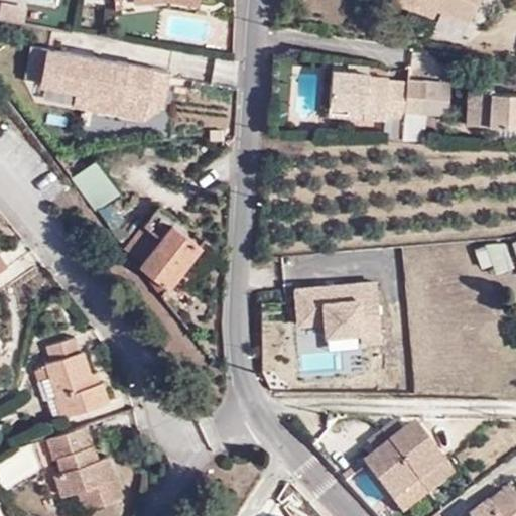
[(390,0),(429,16),(433,4),(434,0),(390,0)]
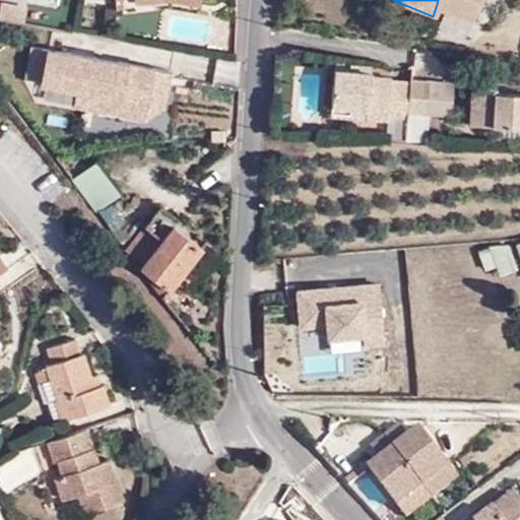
[(438,0),(437,4),(467,17),(473,0),(438,0)]
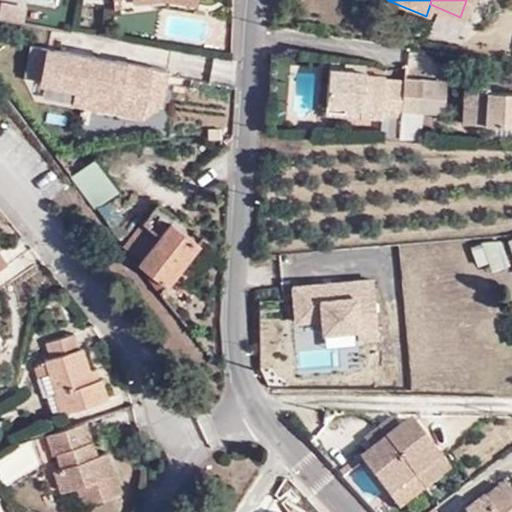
[(154,69),(46,50),(39,89),(75,96),(72,111),(144,124),(154,69)]
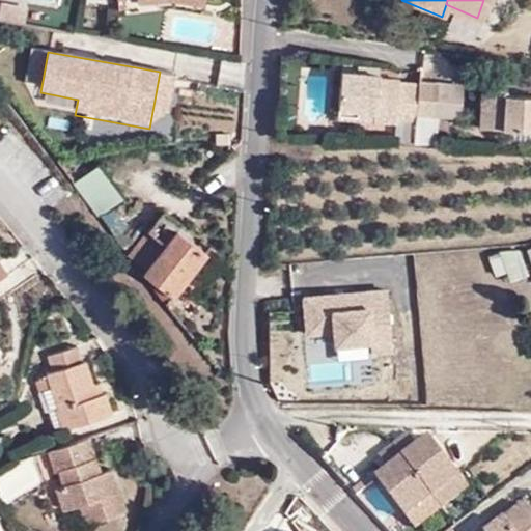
[(373,124),(395,126),(397,85),(397,84),(376,82),(376,77),(357,76),(340,75),(338,111),(373,113),(373,124)]
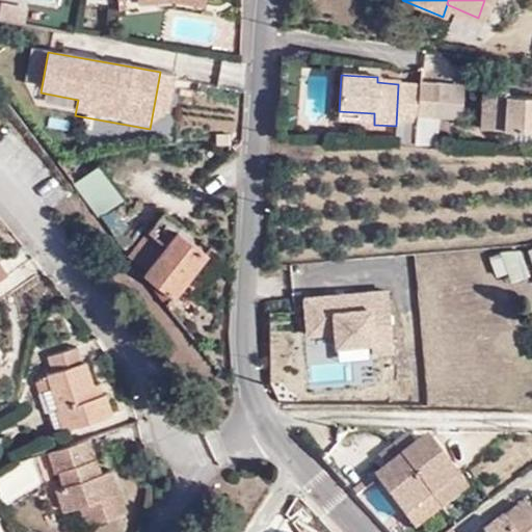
[(396,126),(416,127),(416,117),(418,86),(398,85),(396,126)]
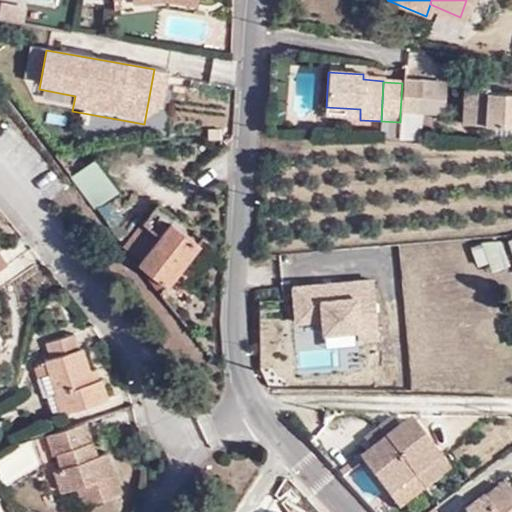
[(402,83),(400,113),(418,114),(420,84),(402,82),(402,83)]
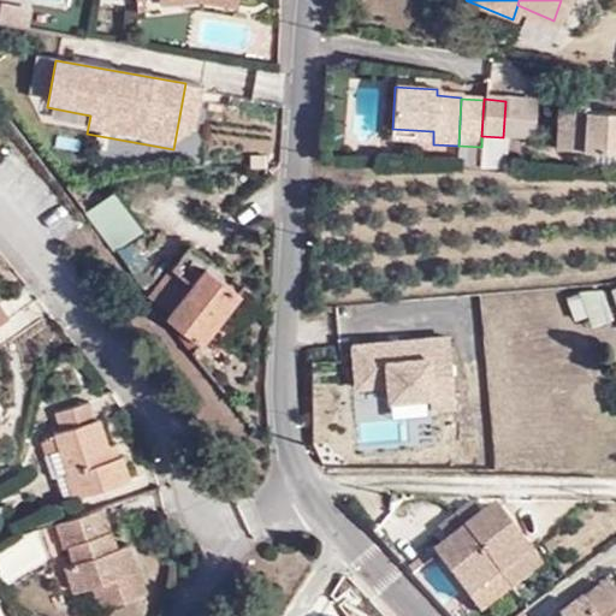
[(564,135),(556,135),(555,152),(615,154),(615,114),(586,113),(587,107),(566,106),(564,135)]
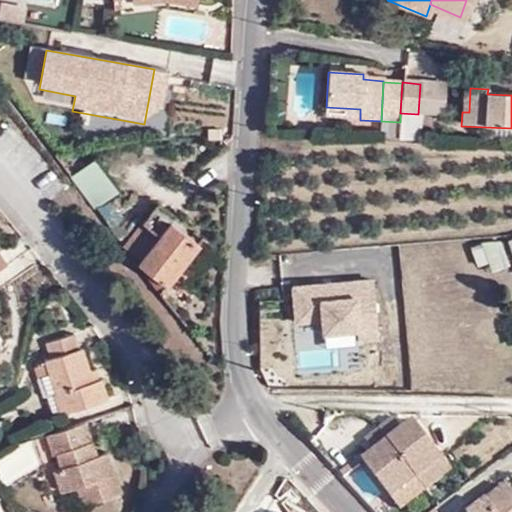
[(463,88),(462,112),(469,112),(470,88),(463,88)]
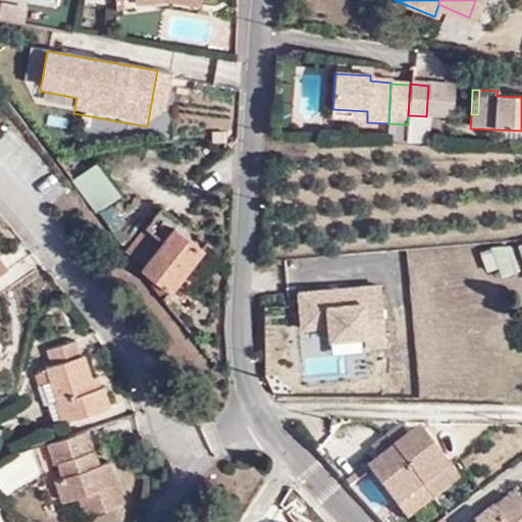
[(331,119),(367,122),(367,111),(332,109),(331,119)]
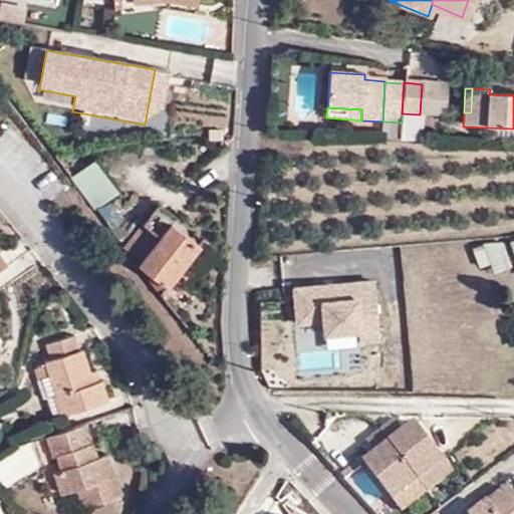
[(95,160),(71,178),(95,210),(119,192),(95,160)]
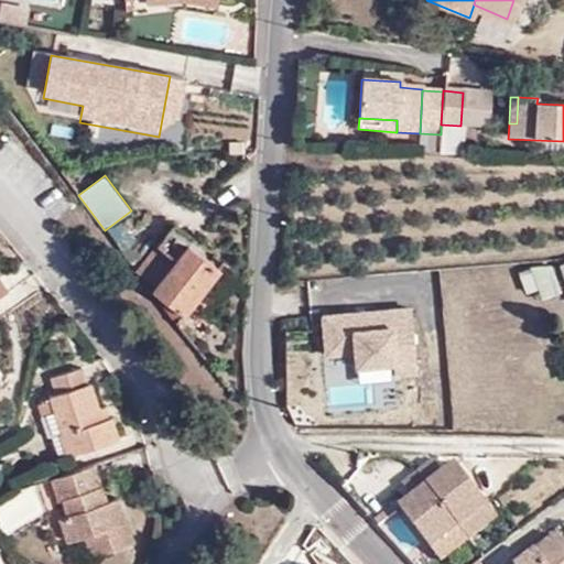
[(187,247),(192,240),(174,227),(160,246),(177,261),(187,247)]
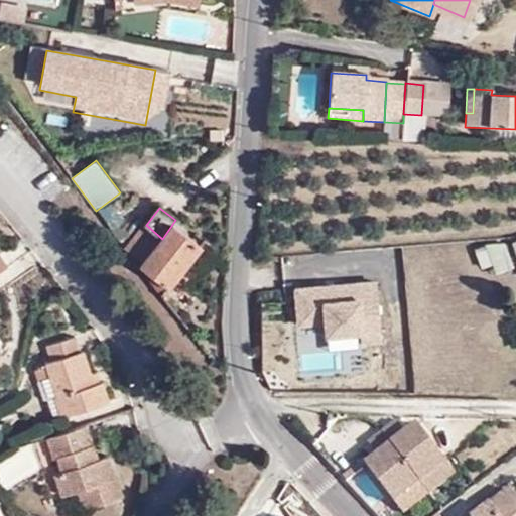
[(147,280),(161,298),(201,248),(171,226),(162,239),(146,225),(127,250),(143,263),(141,267),(150,276),(147,280)]
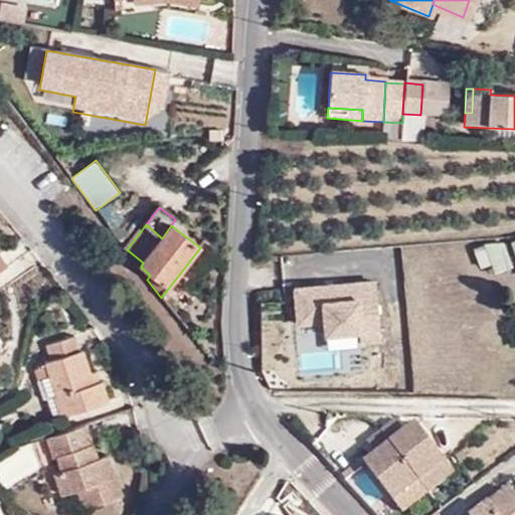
[(496,273),(510,267),(500,243),(487,248),(496,273)]
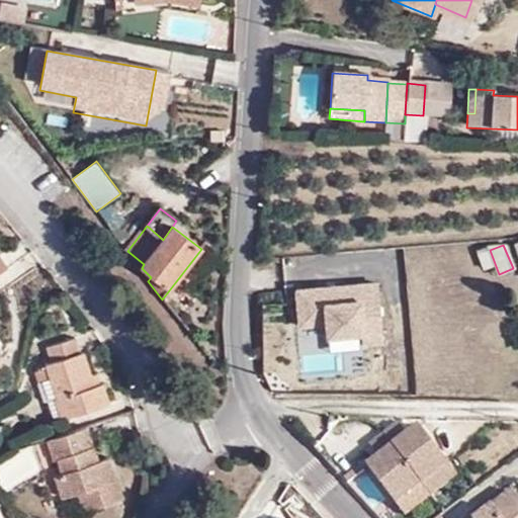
[(377,284),(293,289),(296,332),(324,330),(325,343),(362,340),(363,351),(382,350),(377,284)]
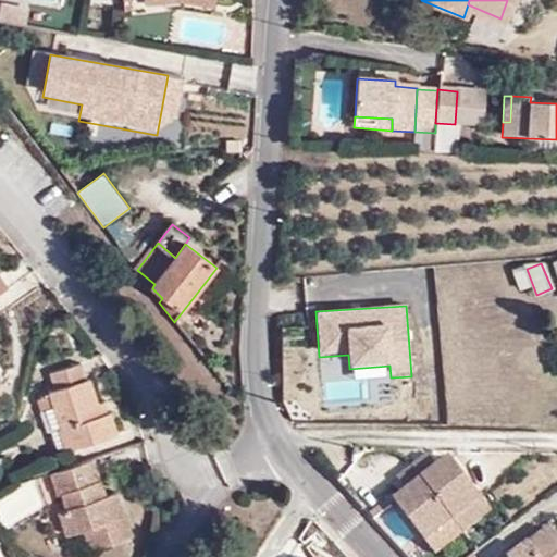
[(79,362),(50,373),(56,390),(48,392),(53,406),(60,425),(61,428),(58,429),(66,452),(116,433),(109,410),(107,411),(103,400),(97,404),(88,378),(85,379),(79,362)]
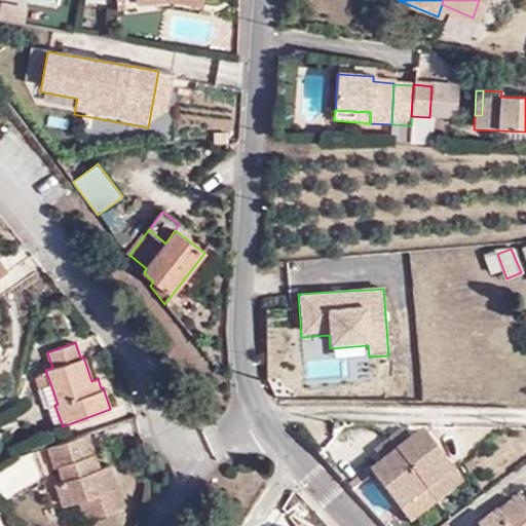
[(32,375),(37,387),(50,383),(45,370),(32,375)]
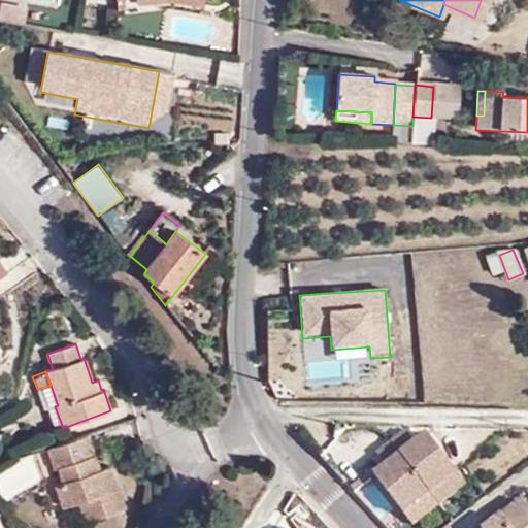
[(37,389),(43,407),(57,403),(51,385),(37,389)]
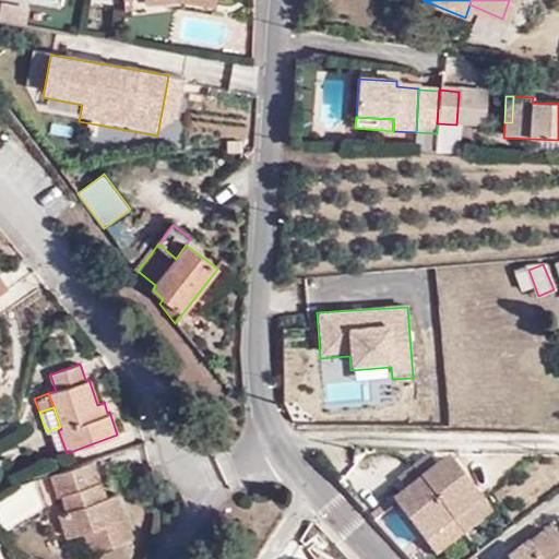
[(93,462),(50,475),(58,498),(61,496),(64,511),(60,512),(68,537),(83,531),(91,552),(131,539),(117,494),(100,499),(96,484),(100,483),(93,462)]
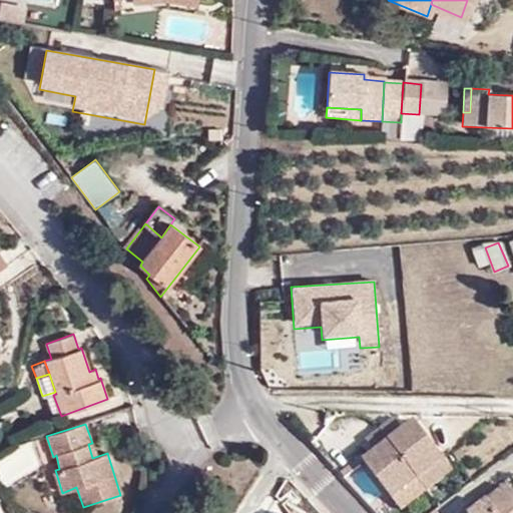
[(409,442),(406,437),(397,425),(383,436),(420,485),(446,464),(421,432),(409,442)]
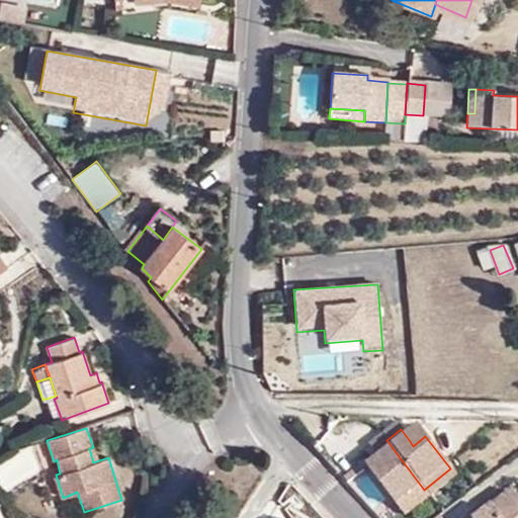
[(422,432),(410,441),(413,446),(425,436),(422,432)]
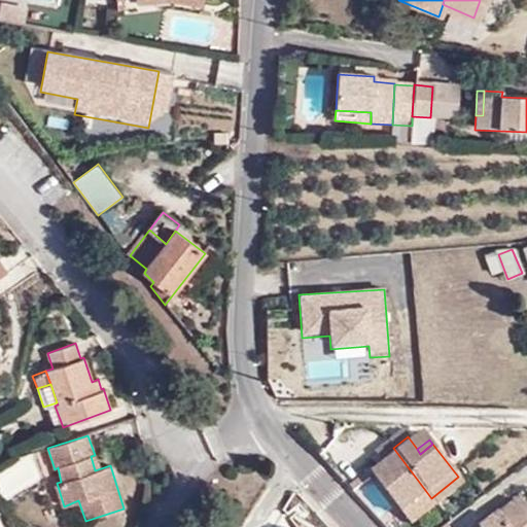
[(431,498),(393,448),(379,459),(388,471),(391,476),(379,485),(406,519),(431,498)]
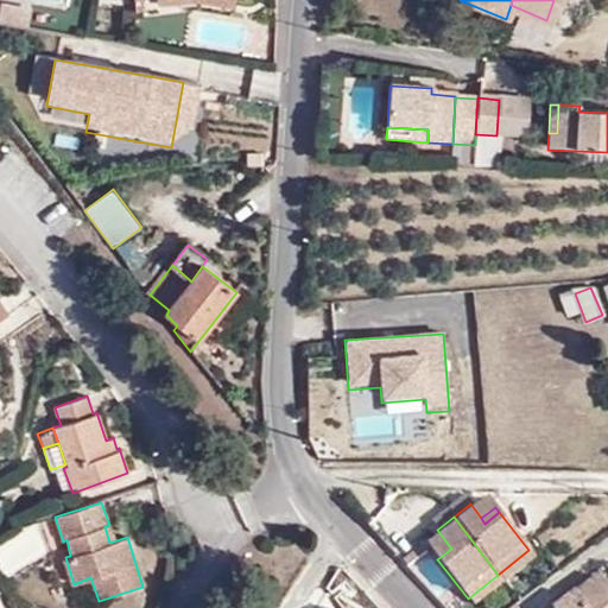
[(451,549),(448,544),(434,555),(437,559),(451,549)]
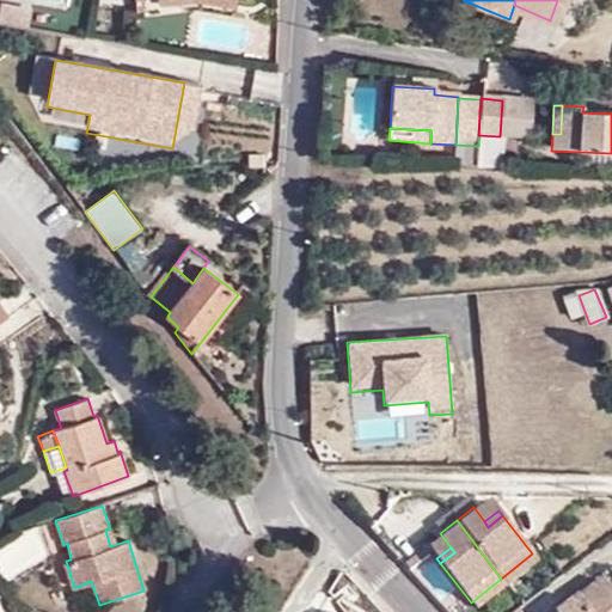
[(542,568),(532,554),(501,579),(512,592),(542,568)]
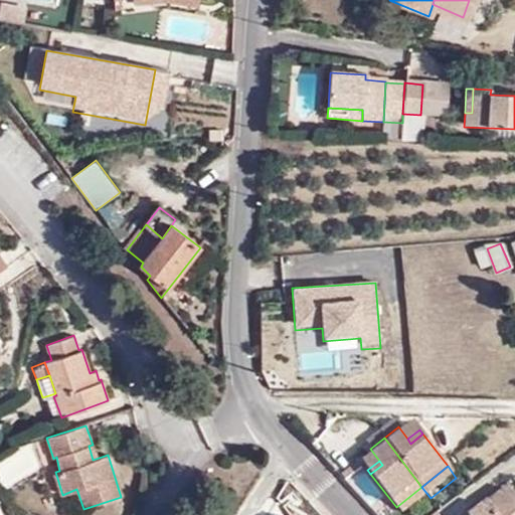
[(54,498),(62,495),(55,472),(46,476),(54,498)]
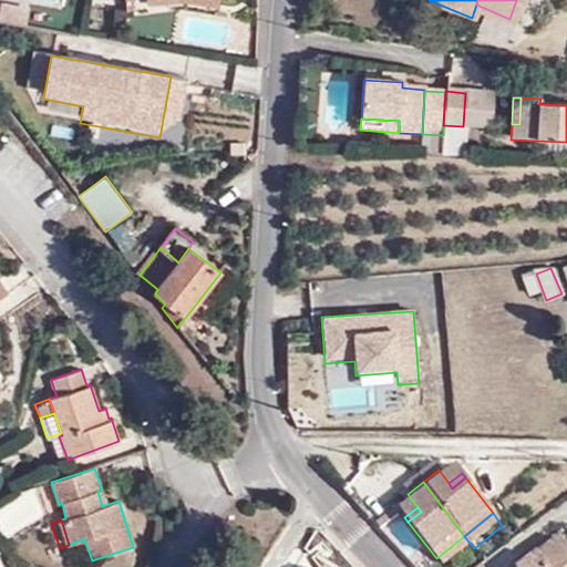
[(449,566),(474,548),(464,536),(436,558),(442,566),(449,566)]
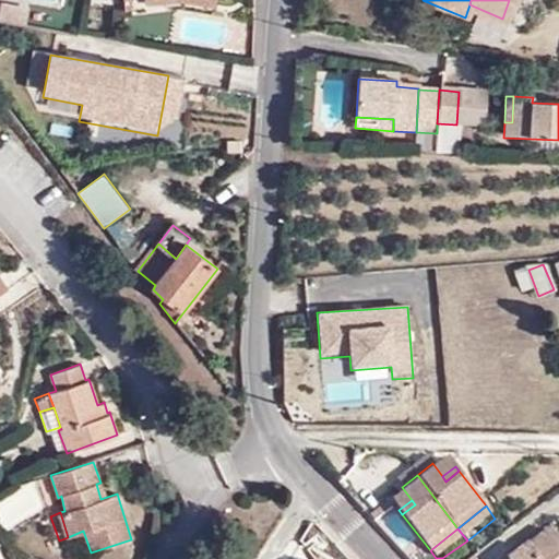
[(558,558),(558,534),(557,532),(521,558),(558,558)]
